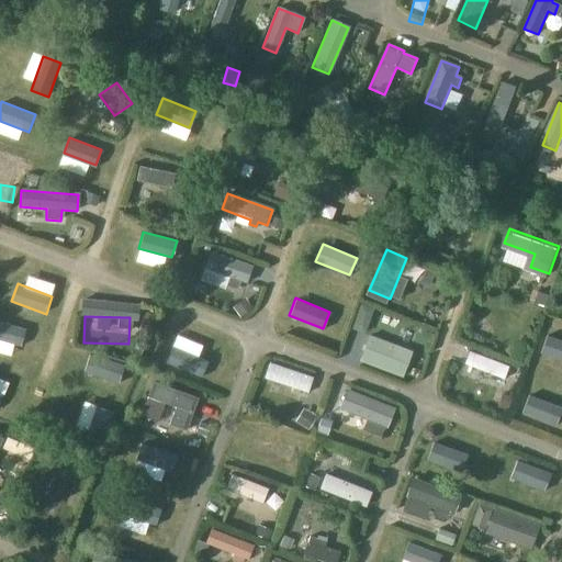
[(0,321),(0,339),(21,345),(25,328),(0,321)]
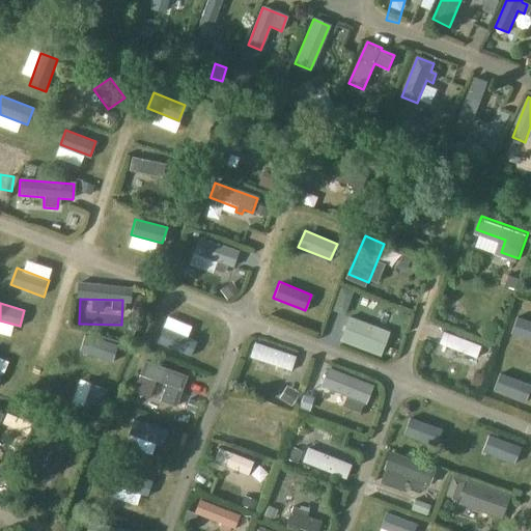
[(392,329),(351,314),(342,338),(383,353),(392,329)]
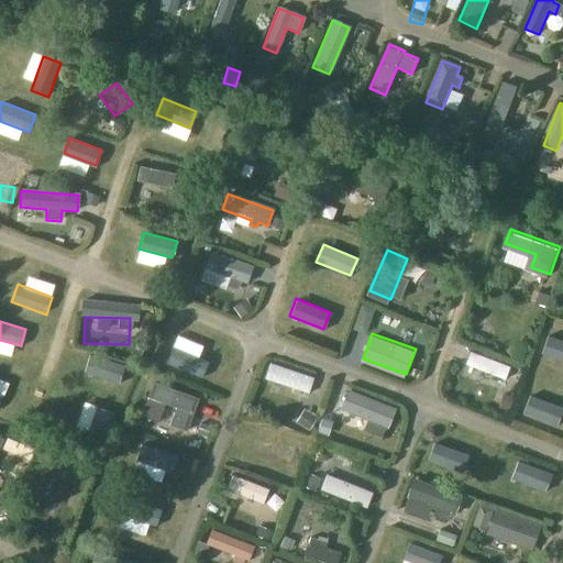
[(562,340),(548,334),(541,353),(562,360),(562,340)]
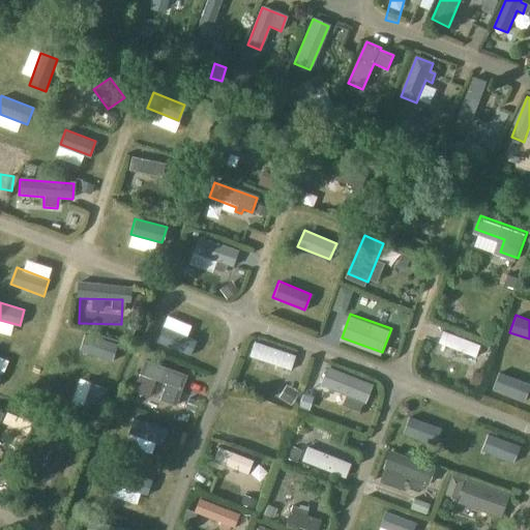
[(163,327),(156,344),(188,356),(195,339),(163,327)]
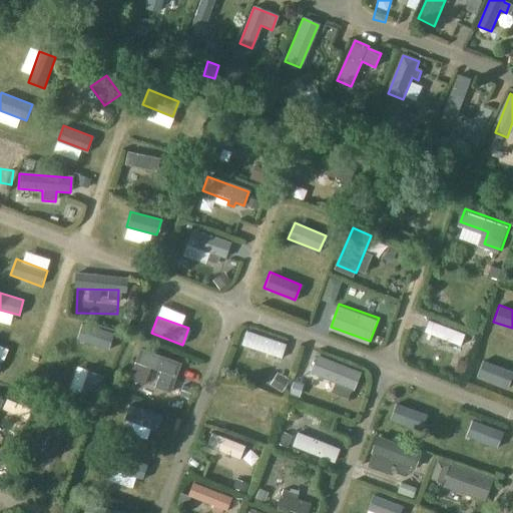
[(82,323),(76,339),(107,350),(113,334),(82,323)]
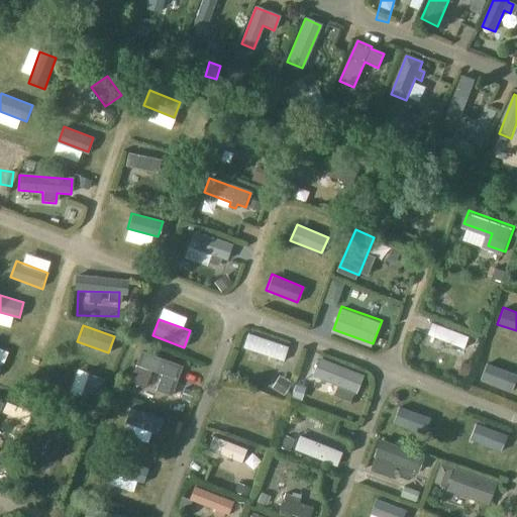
[(282,362),(287,348),(248,335),(243,348),(269,356),(268,362),(274,364),(276,358),(282,362)]
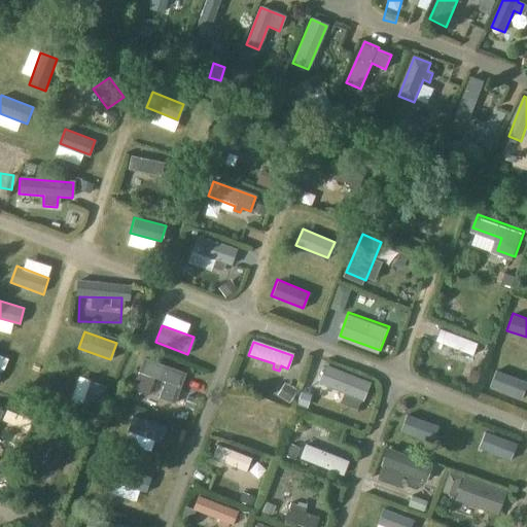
[(438,345),(433,358),(484,378),(489,364),(438,345)]
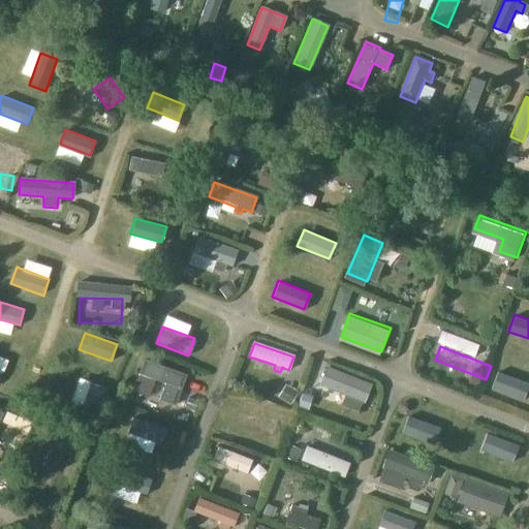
[(175,405),(185,375),(143,361),(138,373),(165,383),(159,400),(175,405)]
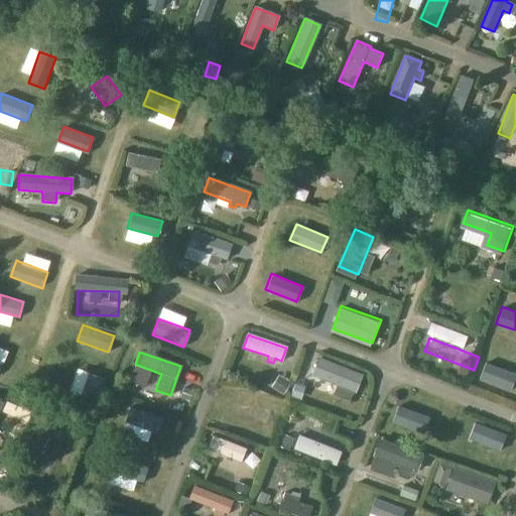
[(318,359),(311,376),(354,392),(360,376),(318,359)]
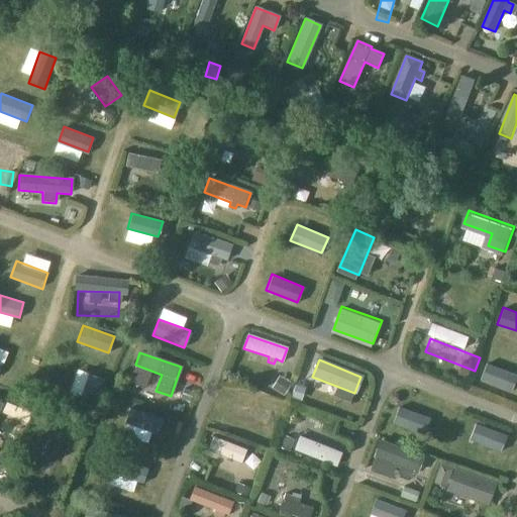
[(516,374),(487,363),(480,379),(511,391),(516,375),(516,374)]
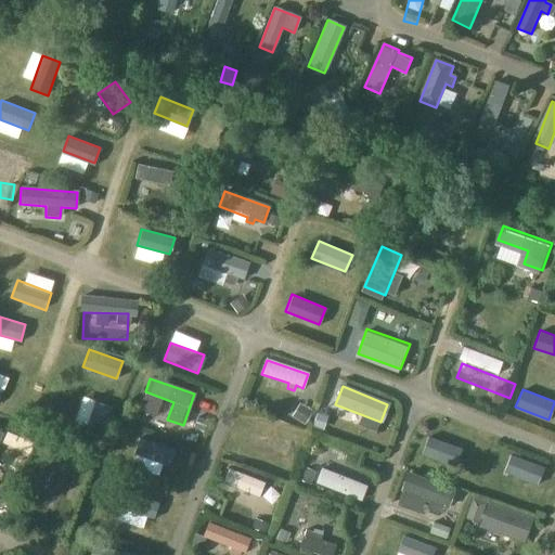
[(93,400),(82,433),(99,438),(110,405),(93,400)]
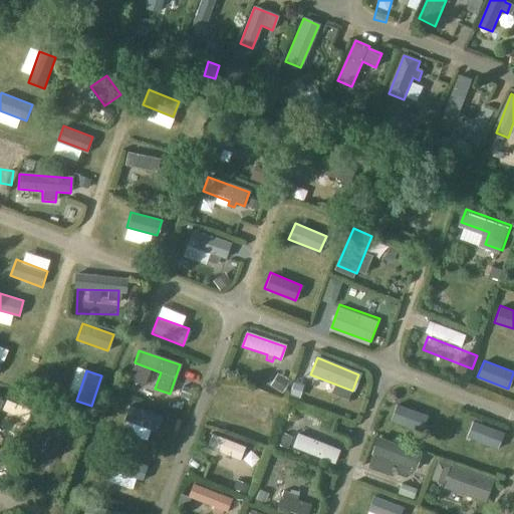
[(396,404),(390,420),(422,432),(428,416),(396,404)]
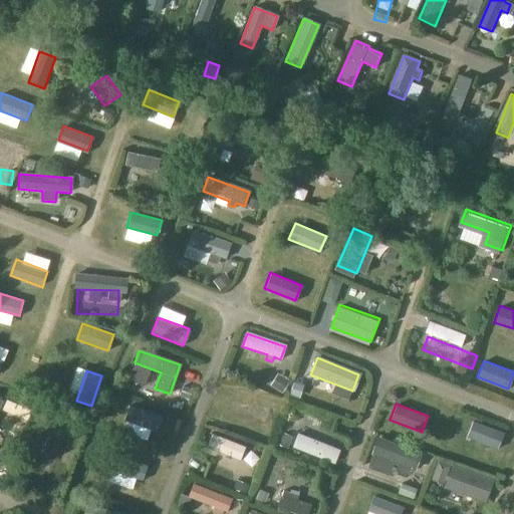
[(131,405),(124,421),(156,433),(162,417),(131,405)]
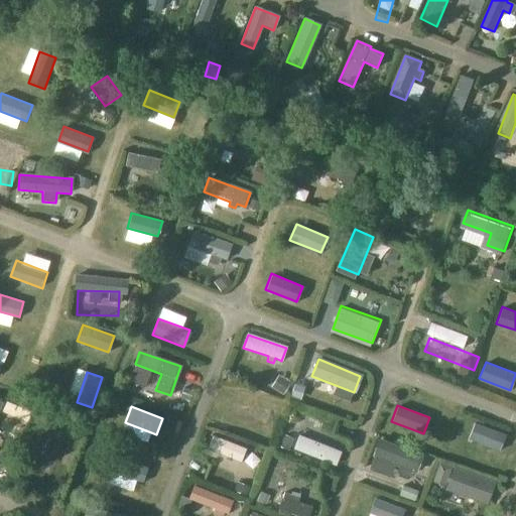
[(474,422),(468,438),(499,450),(506,433),(474,422)]
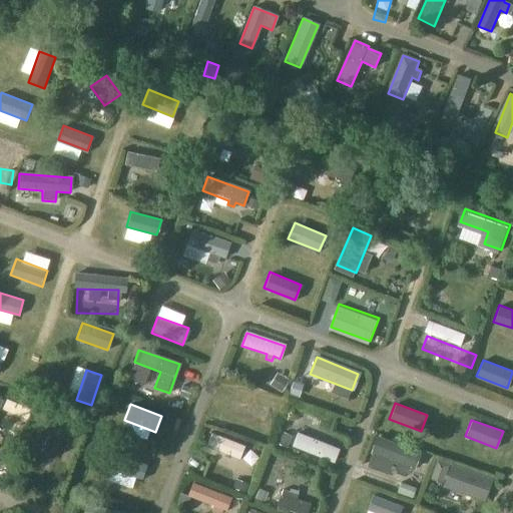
[(377,437),(370,454),(397,464),(396,468),(406,472),(408,468),(413,470),(419,453),(377,437)]
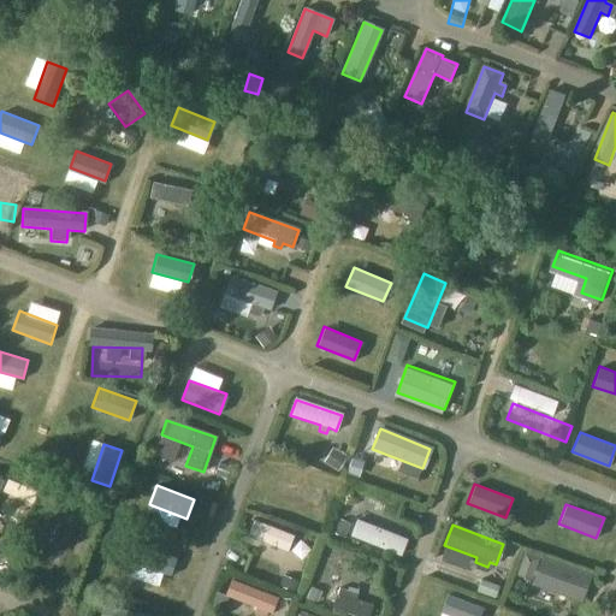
[(366,526),(359,546),(371,551),(374,543),(397,551),(402,539),(366,526)]
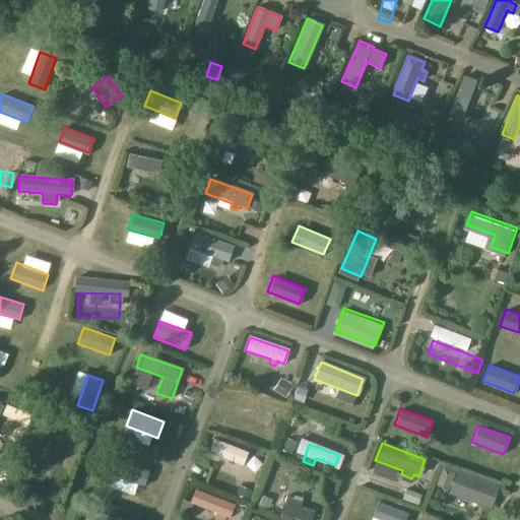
[(243,481),(248,469),(214,454),(208,466),(243,481)]
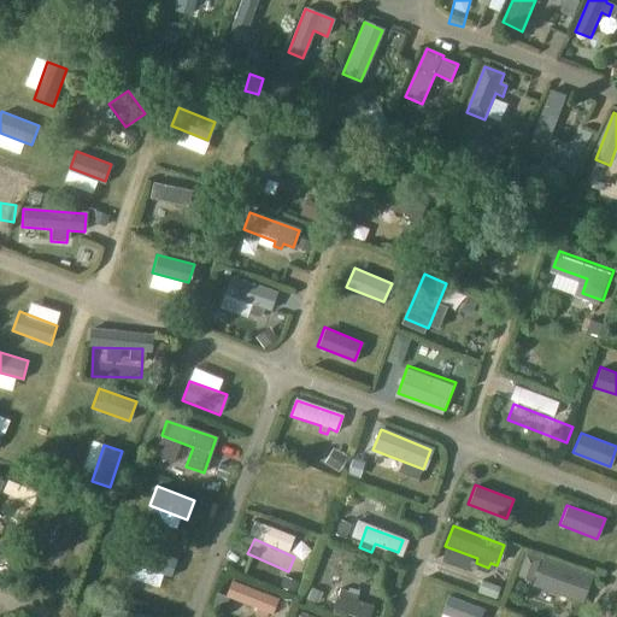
[(140,544),(133,563),(170,577),(177,558),(140,544)]
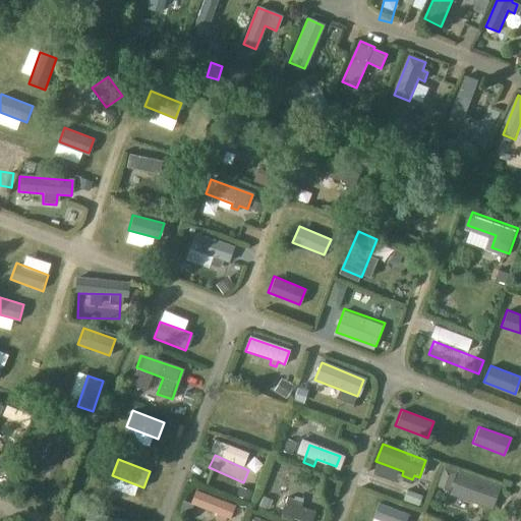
[(322,464),(319,473),(336,478),(339,469),(322,464)]
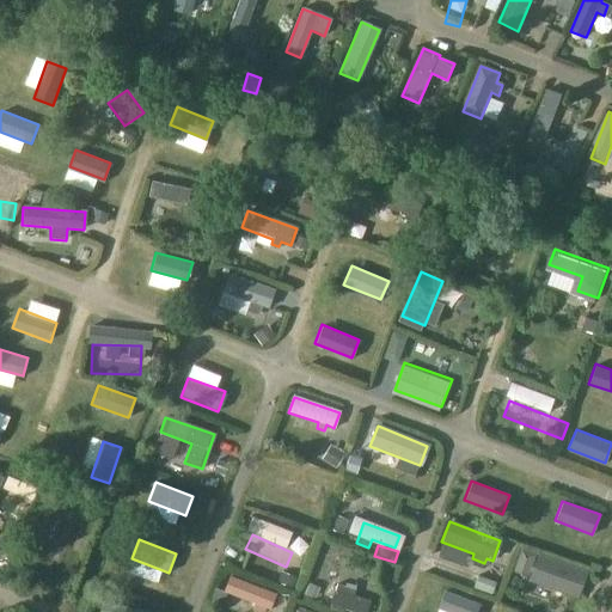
[(537,556),(528,581),(576,599),(586,573),(537,556)]
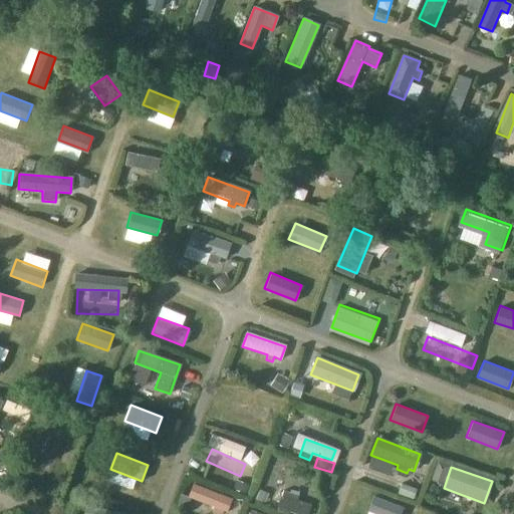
[(193,486),(188,496),(214,507),(212,511),(219,513),(220,513),(222,510),(225,511),(229,500),(193,486)]
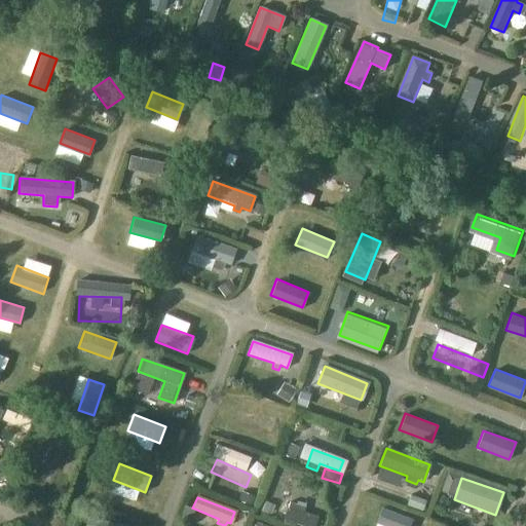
[(303,514),(304,508),(289,503),(288,509),(287,509),(284,521),(285,521),(284,523),(292,525),(294,525),(295,524),(300,525),(314,525),(317,518),(303,514)]
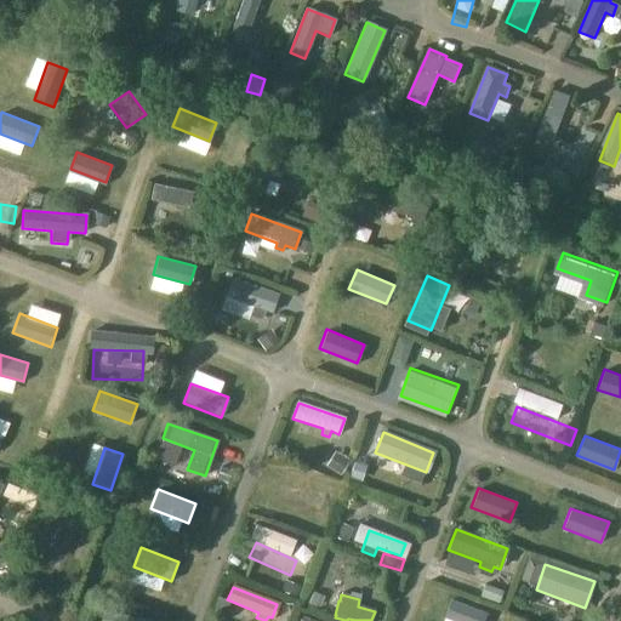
[(451,598),(444,617),(453,620),(484,620),(489,613),(451,598)]
